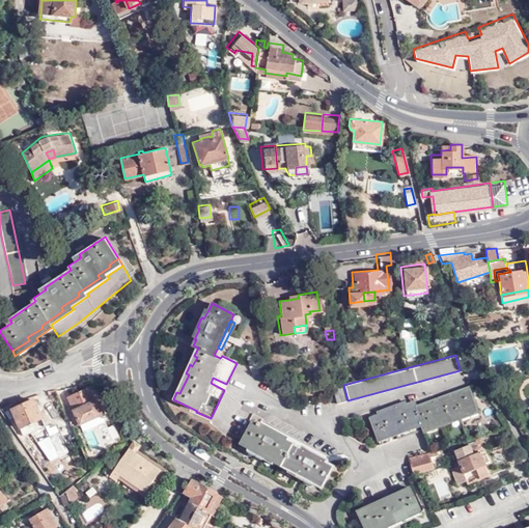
[(189,374),(186,373),(176,392),(179,393),(189,374)]
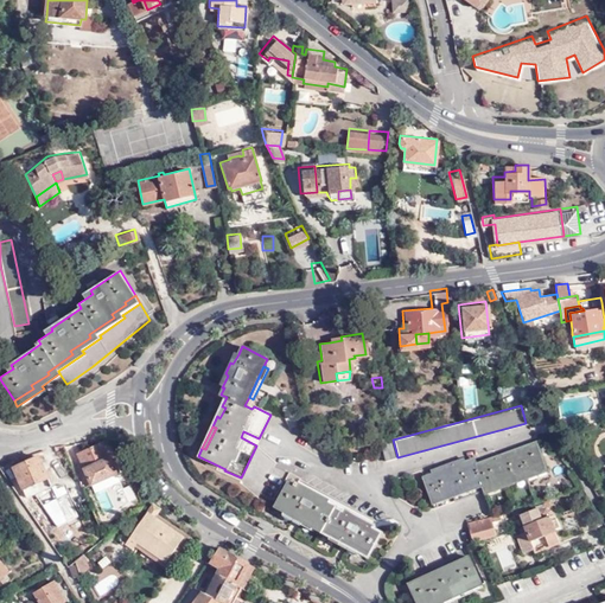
[(471,457),(463,460),(430,474),(422,476),(434,508),(453,500),(484,489),(485,493),(545,469),(534,440),(524,443),(526,447),(504,455),(504,454),(483,462),(482,460),(473,463),(471,457)]
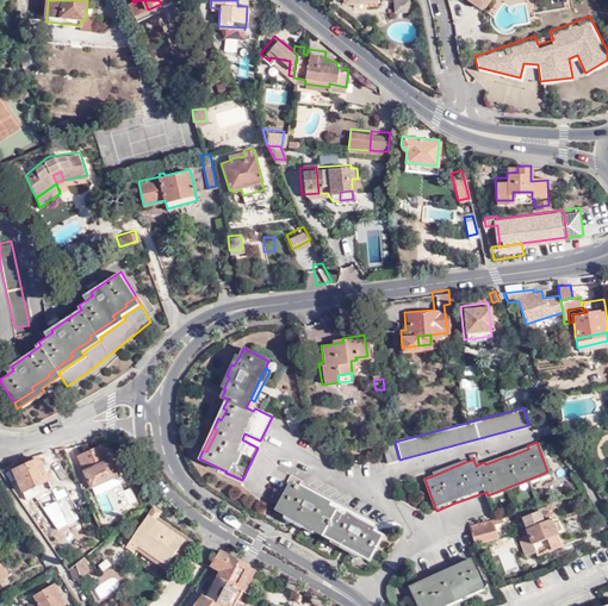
[(101,444),(76,451),(88,489),(113,482),(101,444)]
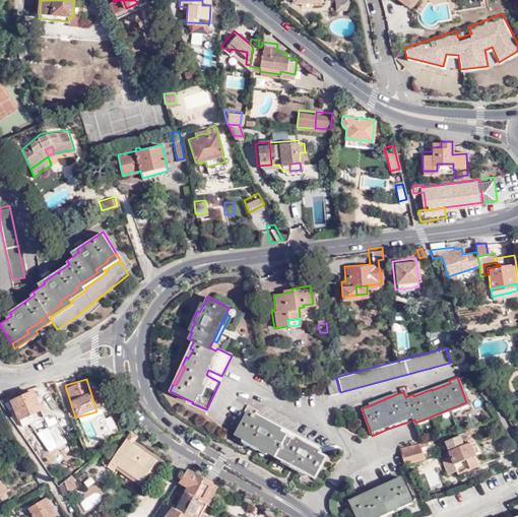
[(329,395),(337,393),(333,379),(325,381),(329,395)]
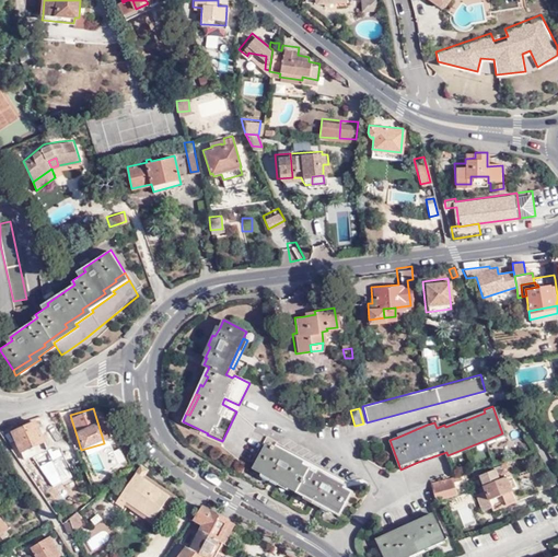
[(465,420),(485,413),(484,409),(460,419),(444,425),(445,427),(465,419),(465,420)]
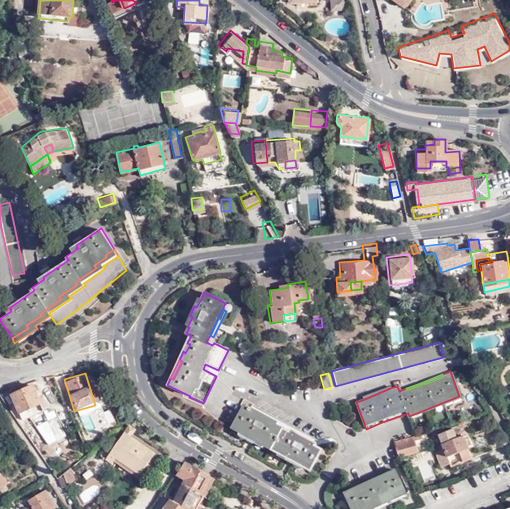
[(14,394),(19,404),(26,418),(49,407),(43,396),(40,398),(34,385),(14,394)]
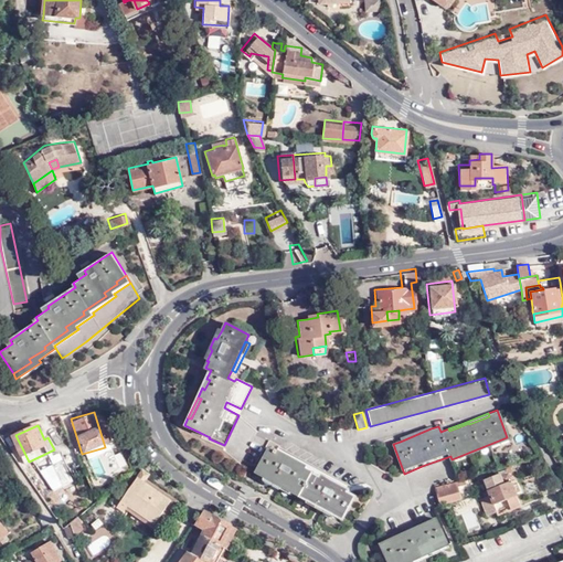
[(429,426),(399,438),(400,442),(431,428),(429,426)]
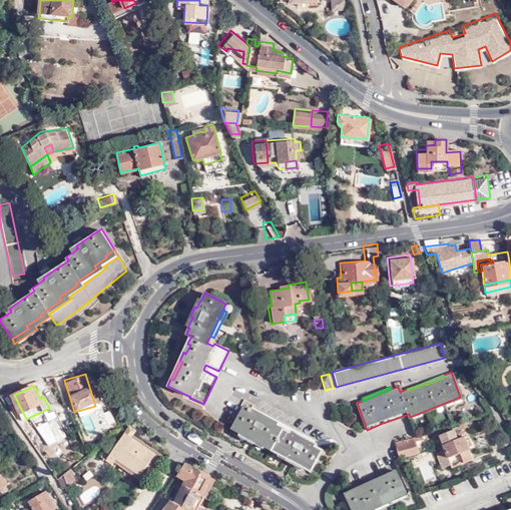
[(260,445),(277,454),(301,467),(309,471),(321,451),(314,448),(306,443),(306,441),(298,436),(296,439),(287,434),(275,427),(266,422),(267,420),(259,415),(257,417),(248,412),(249,410),(252,405),(242,399),(238,407),(241,408),(229,429),(237,433),(260,445)]
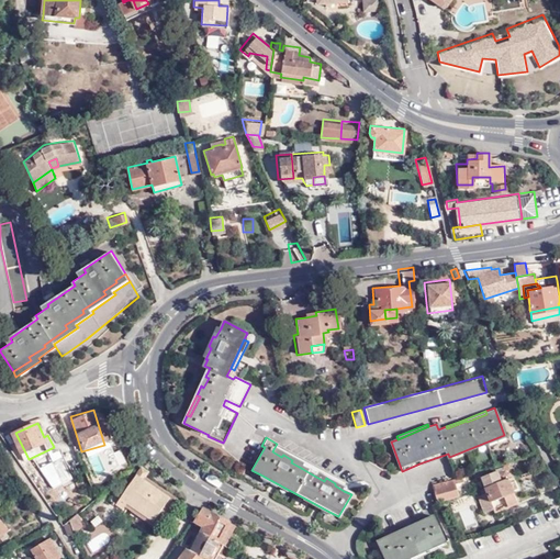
[(55,446),(63,461),(77,455),(69,439),(55,446)]
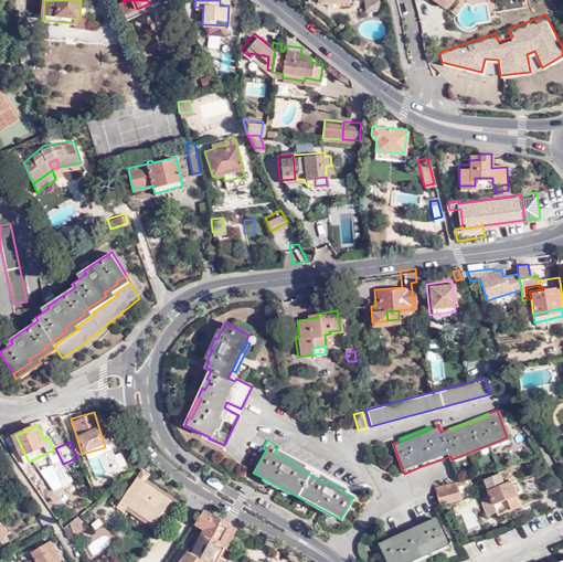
[(130,508),(155,525),(171,502),(156,490),(152,495),(140,486),(144,481),(146,478),(140,473),(134,480),(130,478),(126,485),(130,488),(116,507),(126,513),(127,511),(130,508)]
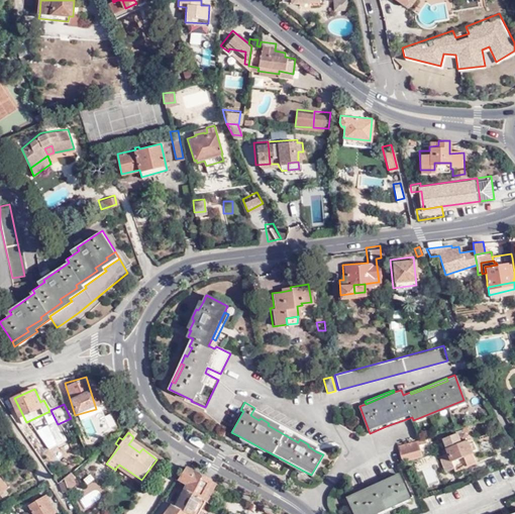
[(261,450),(262,448),(239,436),(238,439),(261,450)]
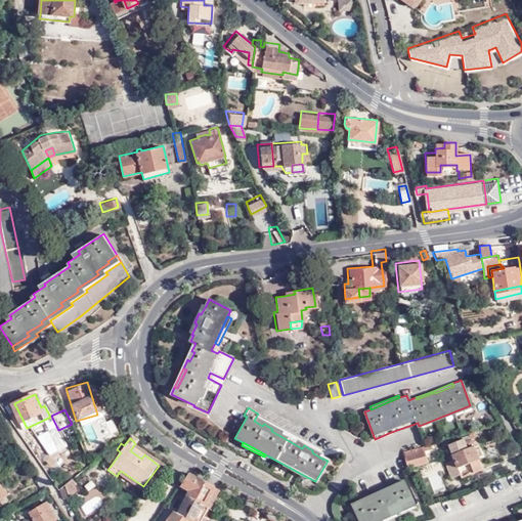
[(448,477),(460,474),(458,468),(464,466),(468,476),(480,472),(477,462),(482,460),(480,451),(475,452),(472,442),(465,444),(465,442),(449,447),(451,454),(446,456),(447,461),(443,462),(448,477)]
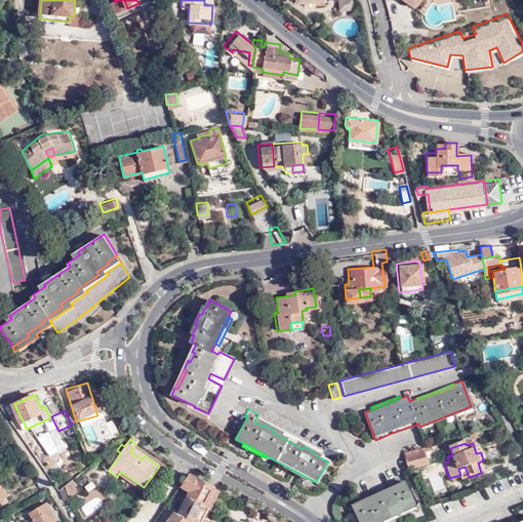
[(425,451),(405,454),(407,460),(409,469),(430,465),(428,451),(434,450),(433,445),(424,447),(425,451)]
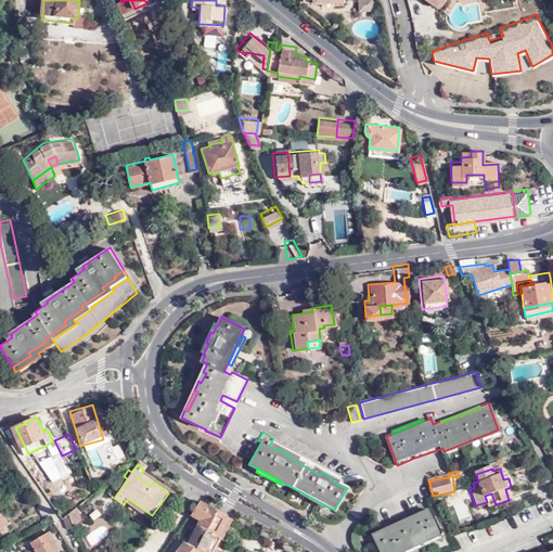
[(153,482),(141,473),(138,477),(150,486),(153,482)]
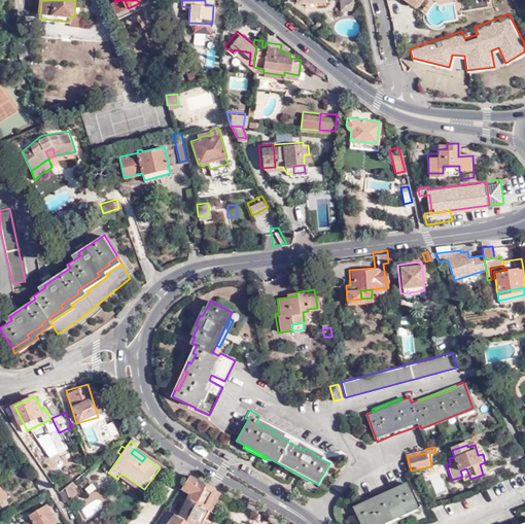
[(309,480),(284,466),(283,468),(308,482),(309,480)]
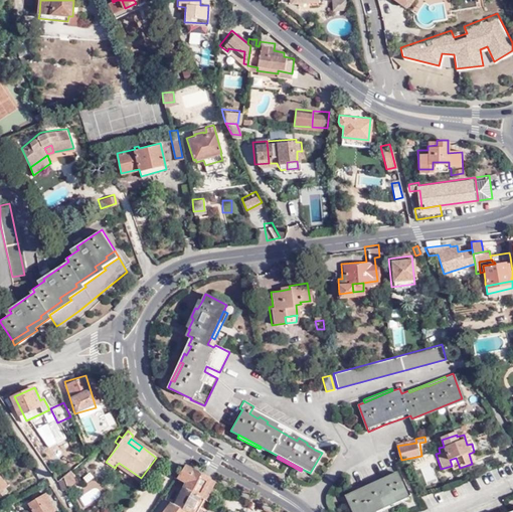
[(119,463),(116,466),(142,485),(160,461),(156,458),(141,478),(119,463)]
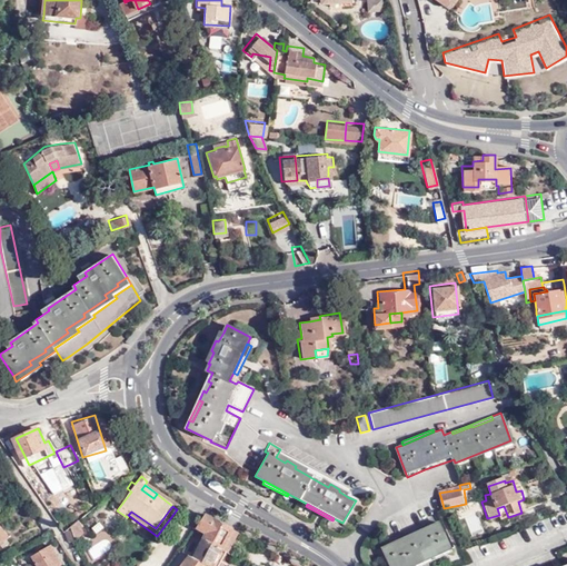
[(504,506),(497,508),(499,515),(501,519),(508,517),(504,506)]
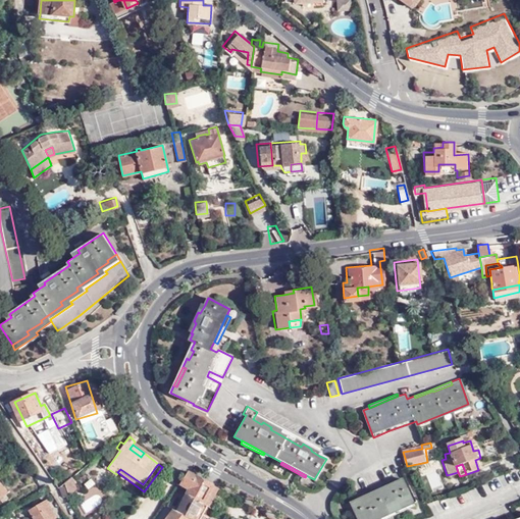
[(34,470),(27,474),(30,480),(38,477),(34,470)]
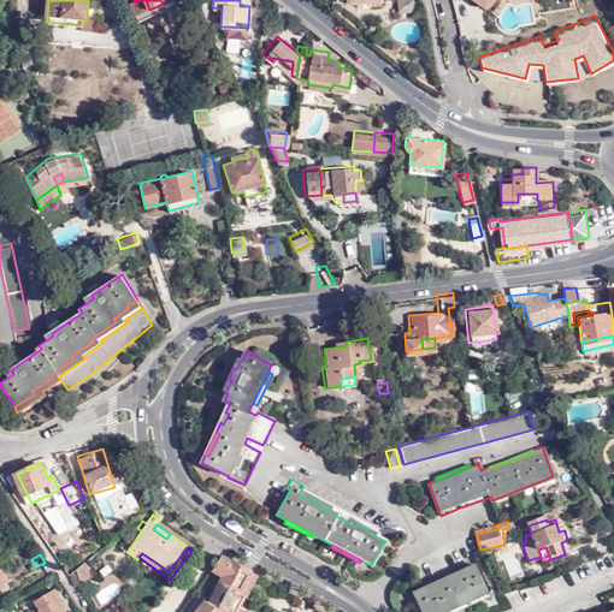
[(243,596),(258,576),(248,571),(222,557),(212,570),(222,577),(218,582),(243,596)]
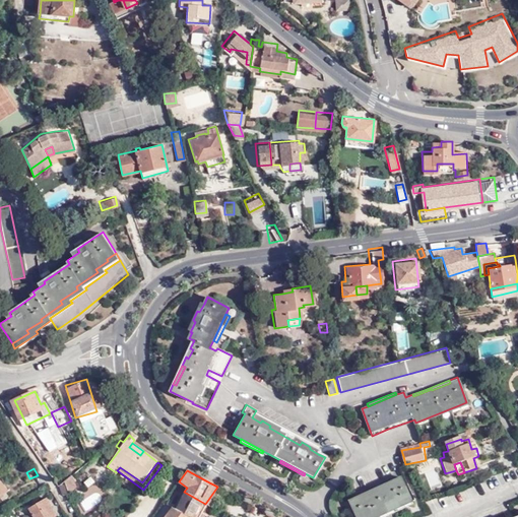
[(72,479),(69,475),(62,480),(66,491),(73,486),(70,480),(72,479)]
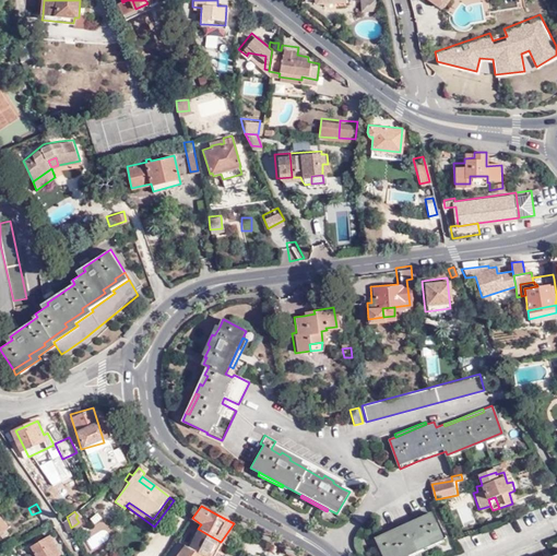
[(383,534),(376,537),(382,555),(403,555),(442,540),(430,513),(423,517),(423,520),(414,524),(413,521),(403,525),(404,529),(386,537),(383,534)]
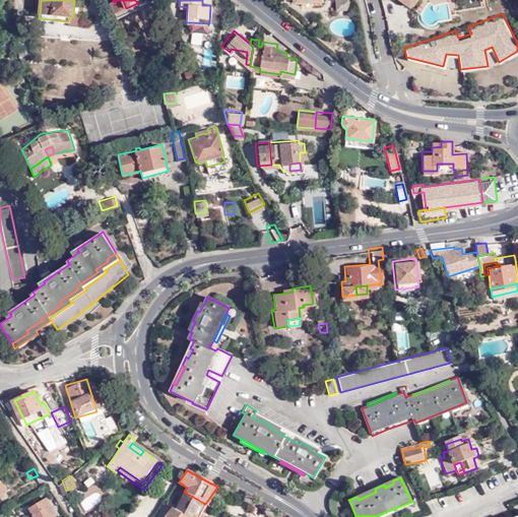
[(375,489),(357,497),(359,500),(376,492),(375,489)]
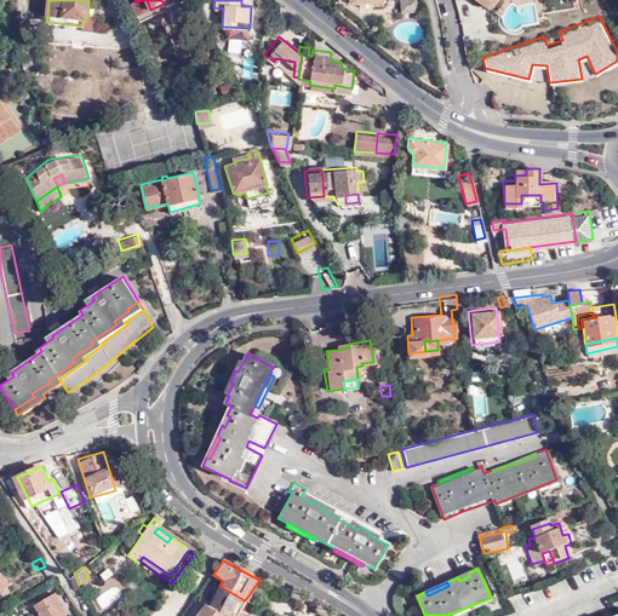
[(219,586),(207,604),(225,615),(234,615),(245,600),(219,586)]
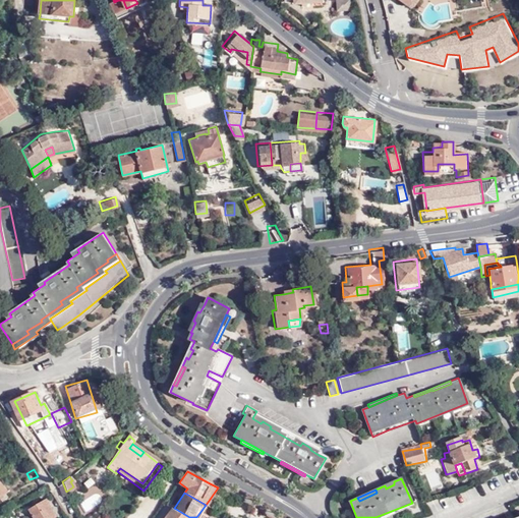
[(46,498),(27,509),(33,517),(52,517),(56,516),(46,498)]
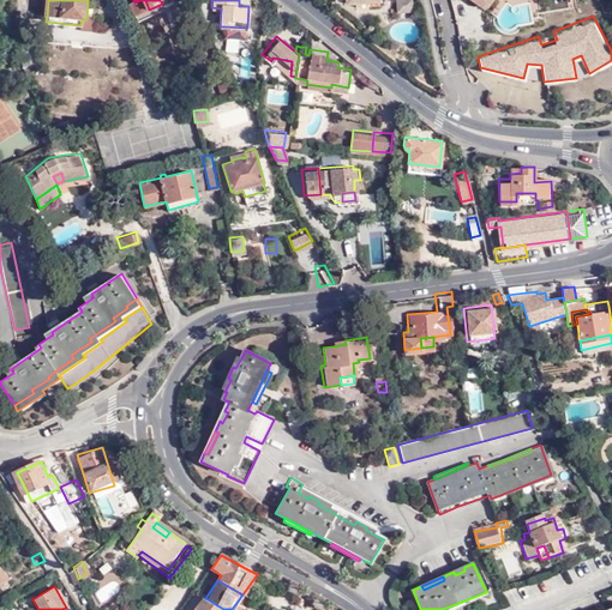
[(486,592),(443,609),(451,609),(487,595),(486,592)]
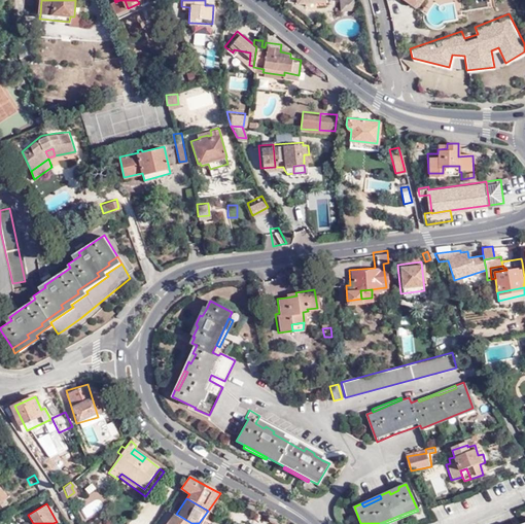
[(191,523),(176,514),(174,513),(166,523),(191,523)]
